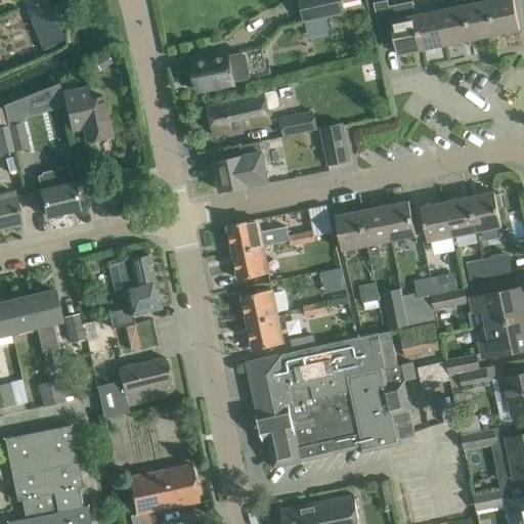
[(46,0),(23,0),(31,18),(51,10),(46,0)]
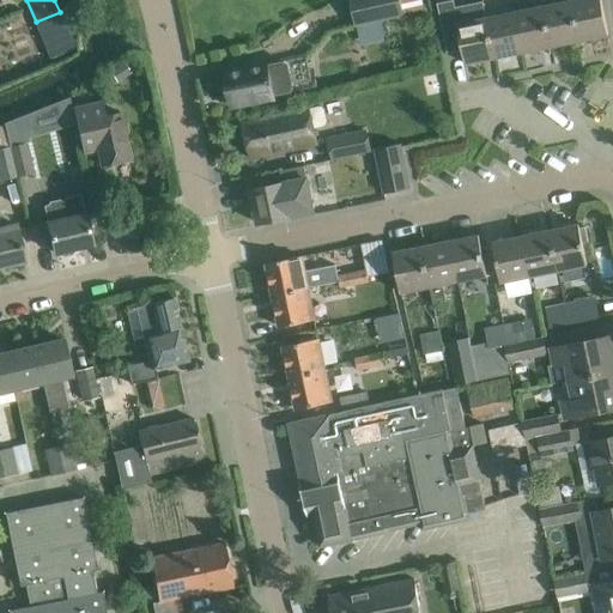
[(404,16),(404,13),(423,8),(420,0),(350,0),(356,26),(404,16)]
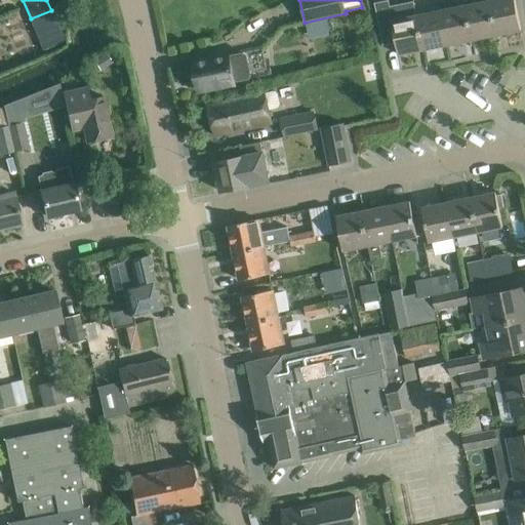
[(423,49),(416,15),(413,1),(390,6),(388,0),(387,0),(374,2),(384,45),(396,42),(399,54),(423,49)]
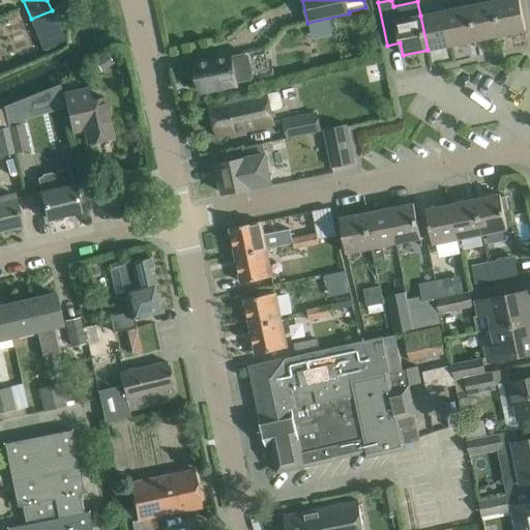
[(476,40),(501,35),(494,0),(469,5),(476,40)]
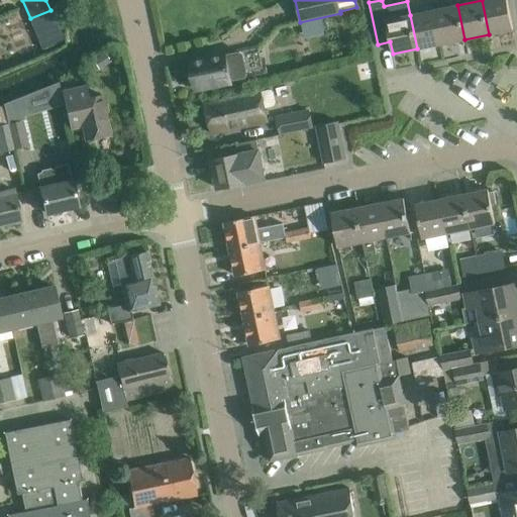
[(507,0),(483,0),(482,0),(489,34),(513,29),(507,0)]
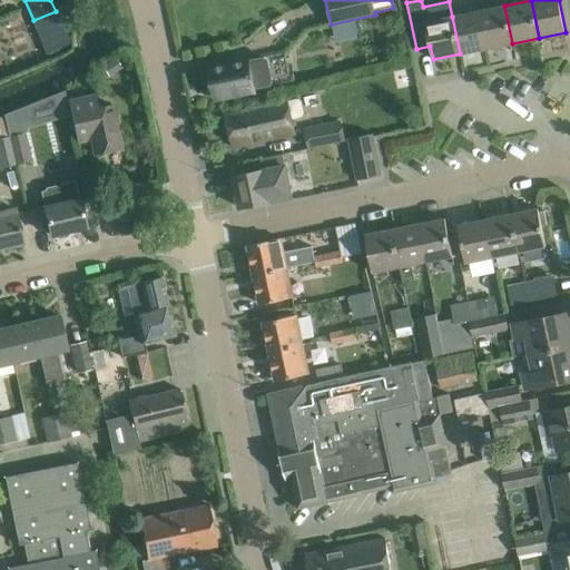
[(504,6),(479,11),(485,48),(512,43),(504,6)]
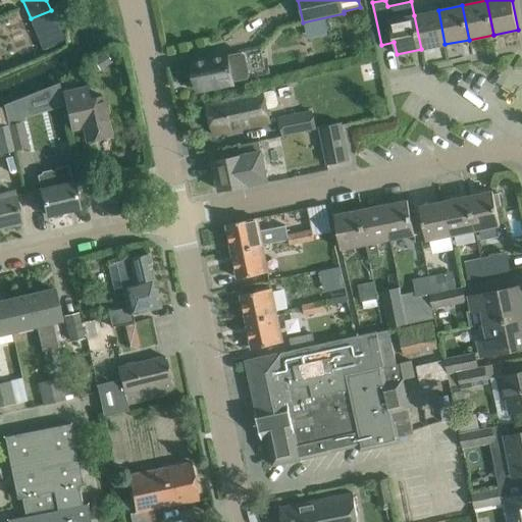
[(445,44),(438,10),(414,15),(421,49),(445,44)]
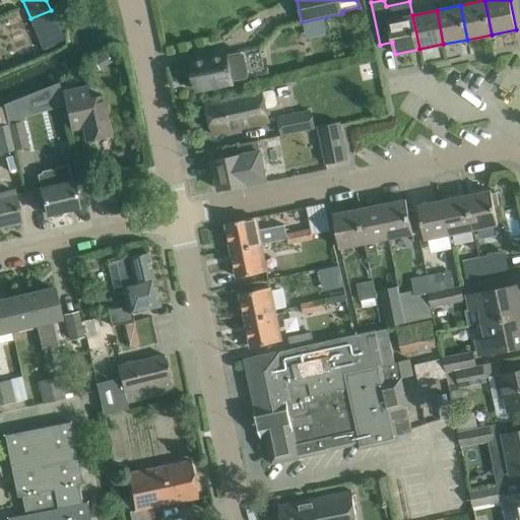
[(260,48),(244,52),(228,55),(226,55),(191,62),(197,88),(233,81),(269,73),(268,67),(264,68),(260,48)]
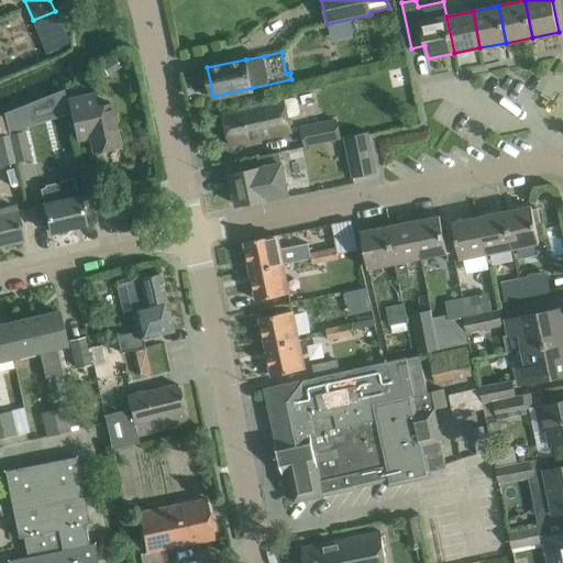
[(66,88),(74,123),(78,141),(91,138),(95,152),(120,146),(110,103),(97,106),(94,92),(83,96),(80,85),(66,88)]
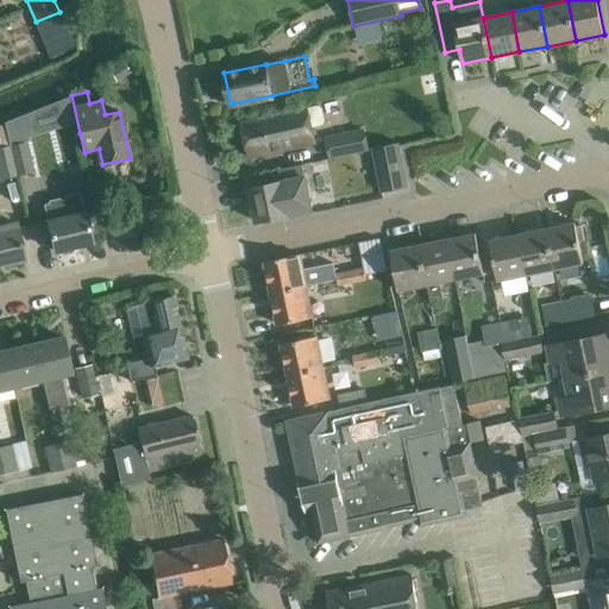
[(315,140),(313,127),(322,125),(325,121),(321,107),(318,105),(307,108),(307,106),(240,123),(249,157),(315,140)]
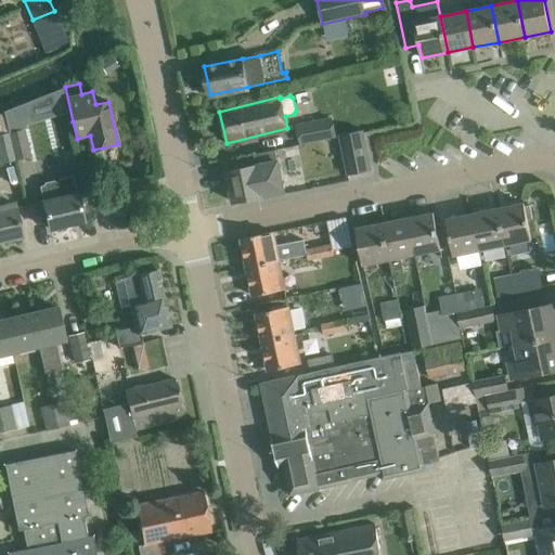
[(5,115),(15,158),(28,155),(18,112),(5,115)]
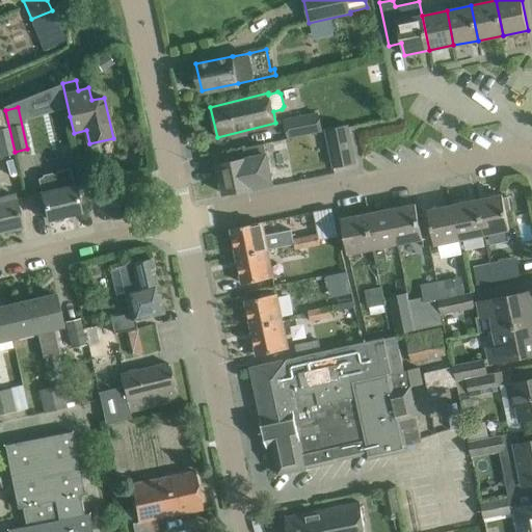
[(0,155),(15,152),(5,110),(3,110),(3,109),(0,109),(0,155)]
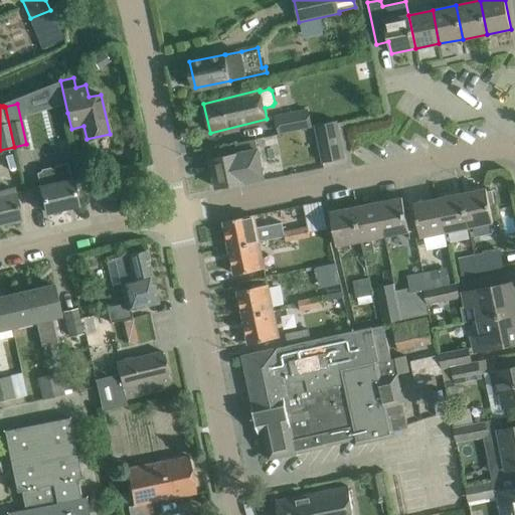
[(310,110),(279,116),(283,132),(313,125),(310,110)]
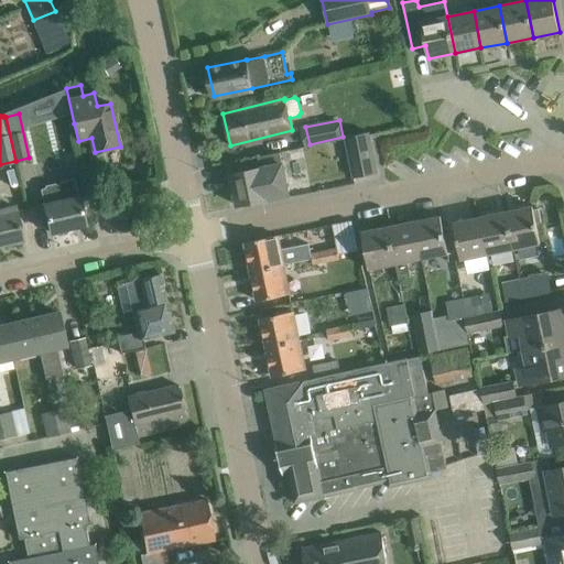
[(377,173),(368,132),(345,137),(354,177),(377,173)]
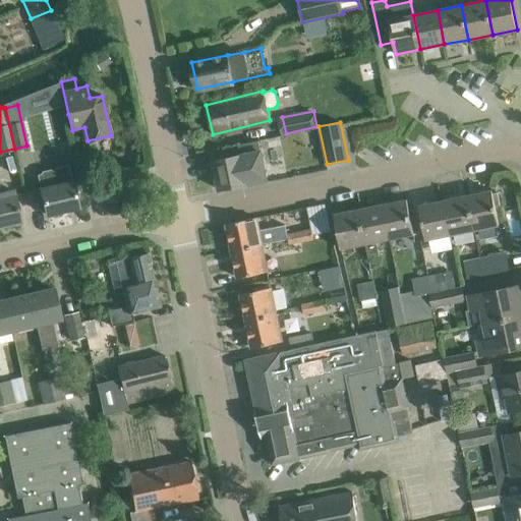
[(239,146),(241,155),(214,161),(220,190),(247,184),(247,183),(265,179),(257,142),(239,146)]
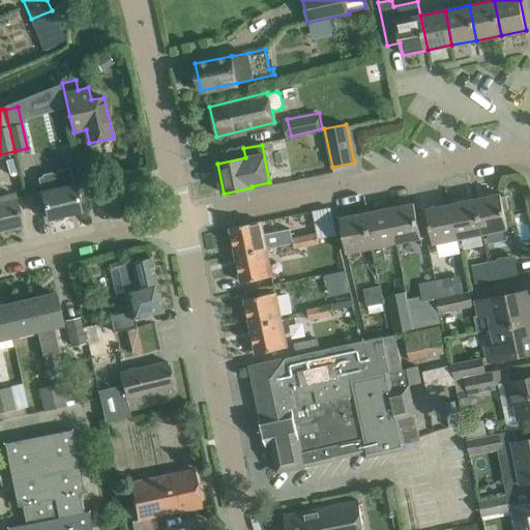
[(80,210),(75,190),(74,184),(72,184),(69,168),(56,171),(56,174),(54,174),(53,172),(43,174),(42,176),(37,177),(41,192),(40,192),(42,198),(47,218),(80,210)]
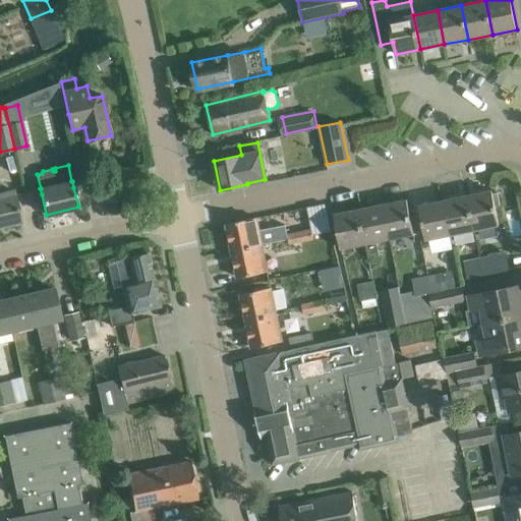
[(0,225),(20,221),(13,190),(1,193),(0,190),(0,225)]
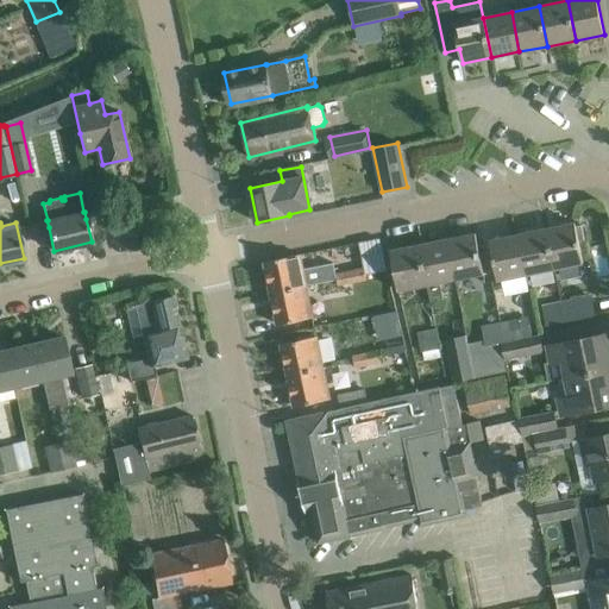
[(546,228),(554,269),(583,263),(575,223),(546,228)]
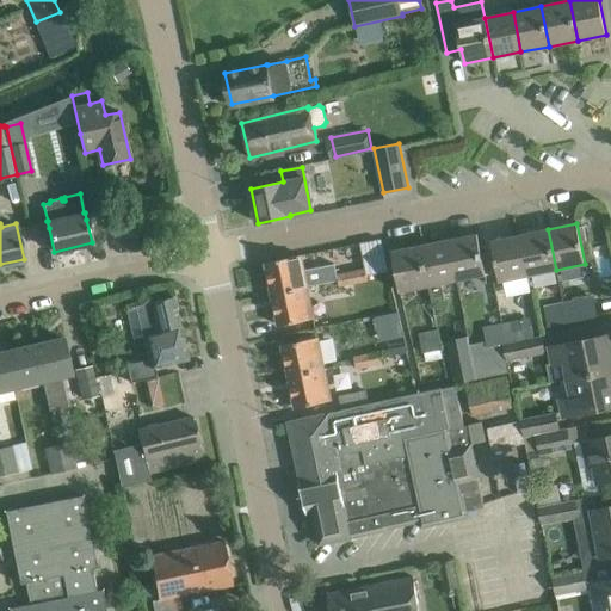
[(548,229),(520,235),(528,276),(556,270),(548,229)]
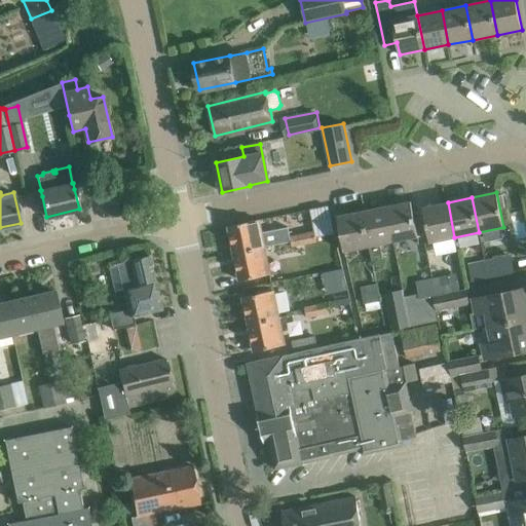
[(412,201),(386,207),(393,241),(418,236),(412,201)]
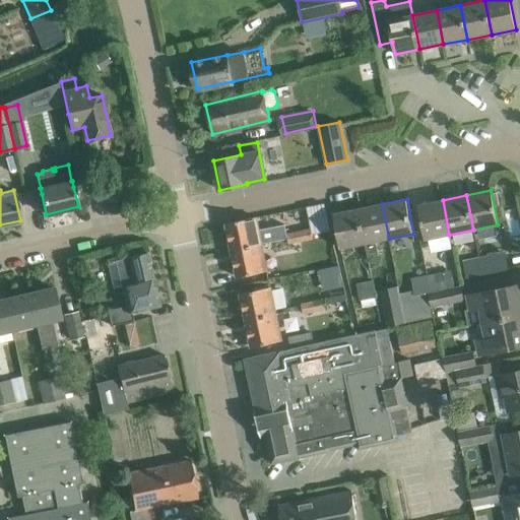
[(449,235),(443,200),(417,205),(425,240),(449,235)]
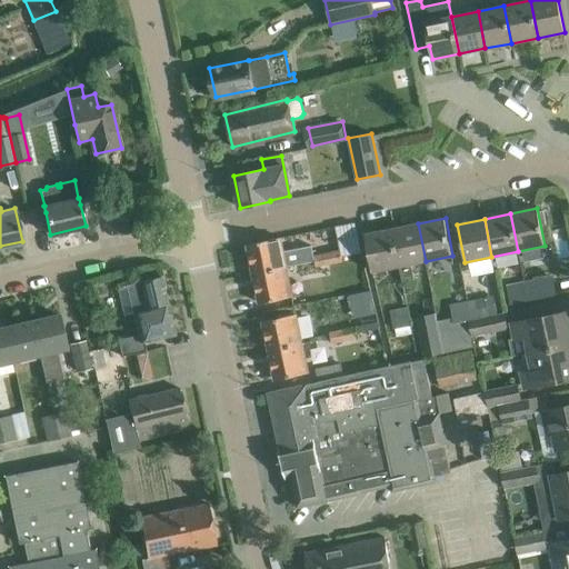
[(411,263),(426,261),(418,223),(391,229),(399,266),(401,280),(413,278),(411,263)]
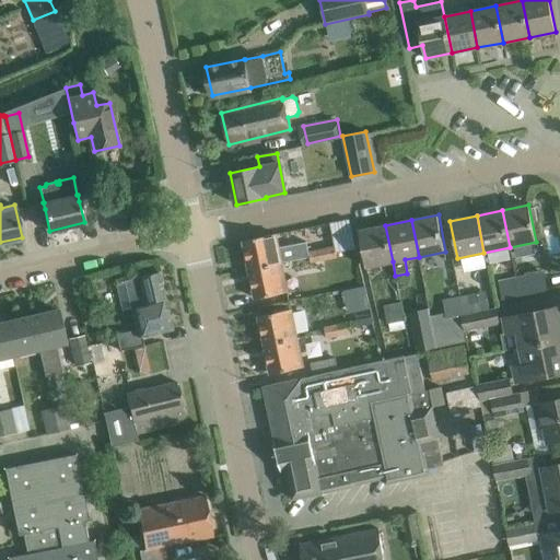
[(366,267),(393,261),(385,225),(359,231),(366,267)]
